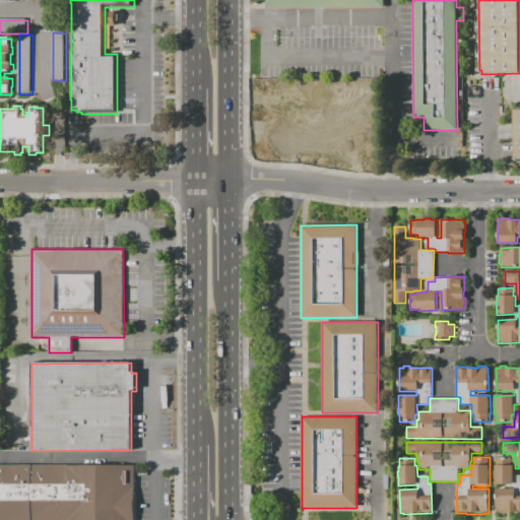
[(519,513),(500,514),(500,512),(497,512),(496,490),(514,489),(514,484),(496,484),(495,466),(497,466),(496,458),(512,458),(512,465),(513,465),(514,476),(519,475),(519,513)]
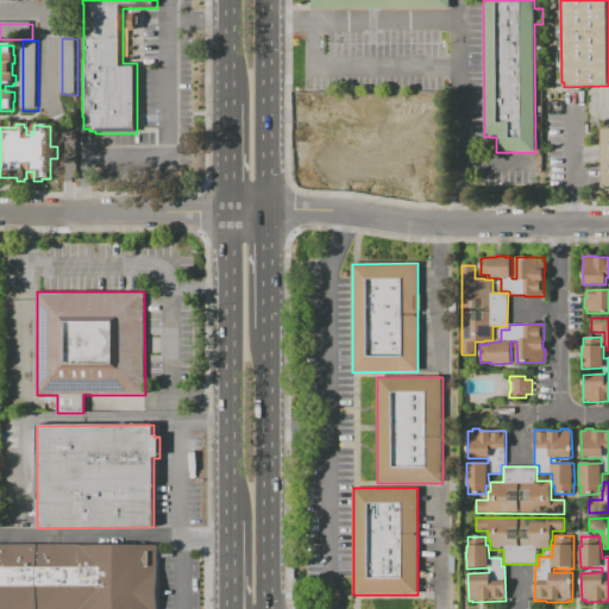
[(157,608),(0,608),(0,545),(157,545),(157,608)]
